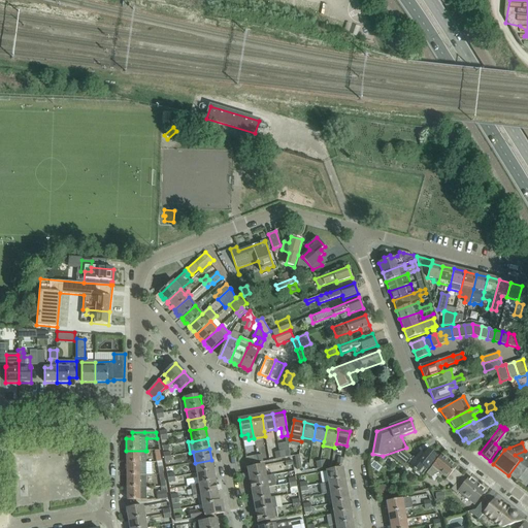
[(290,457),(289,450),(279,451),(281,458),(290,457)]
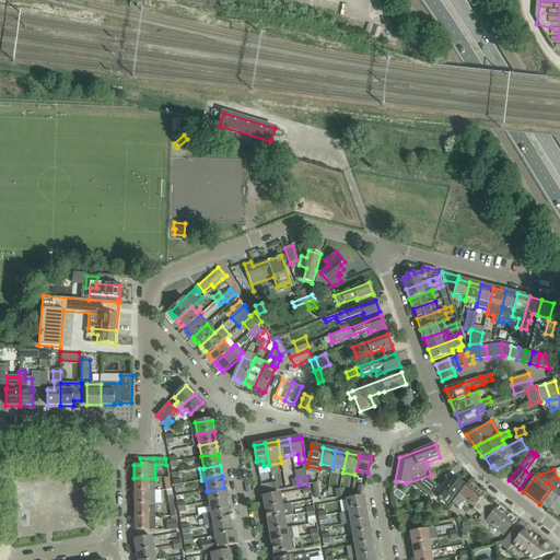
[(447,504),(464,485),(454,477),(450,482),(446,480),(440,488),(427,477),(412,483),(430,497),(433,493),(439,498),(439,499),(441,501),(441,500),(447,504)]
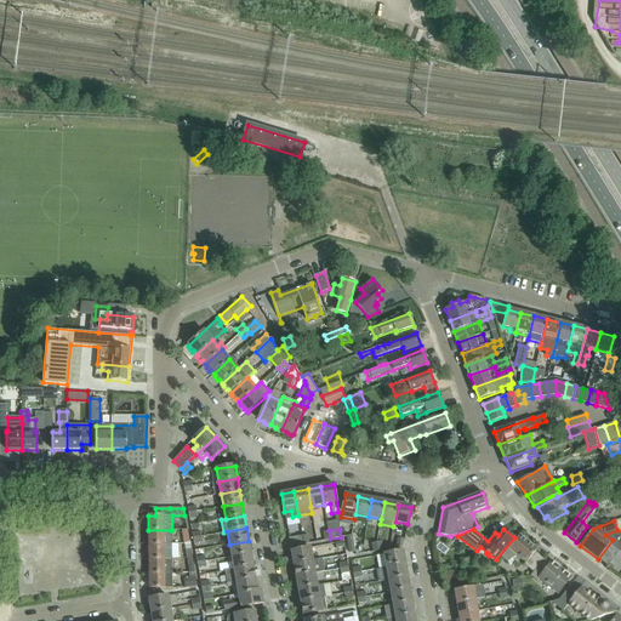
[(171,545),(171,530),(148,530),(149,545),(171,545)]
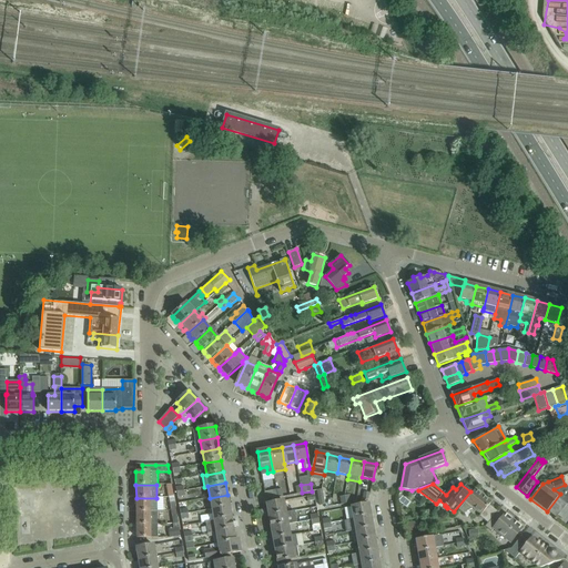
[(498,511),(489,504),(492,503),(475,489),(458,509),(463,514),(473,508),(480,515),(479,516),(487,523),(485,527),(498,511)]
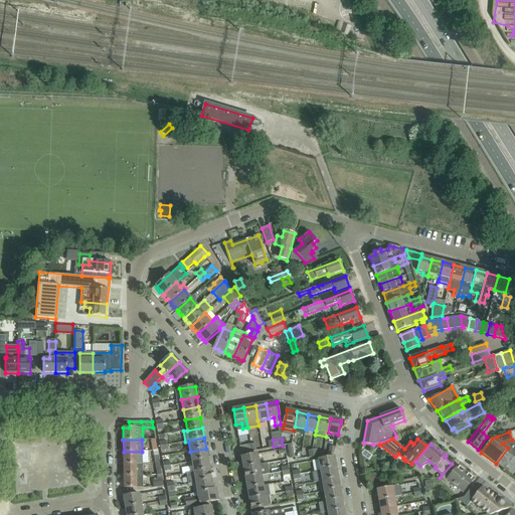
[(251,451),(250,445),(240,446),(241,453),(251,451)]
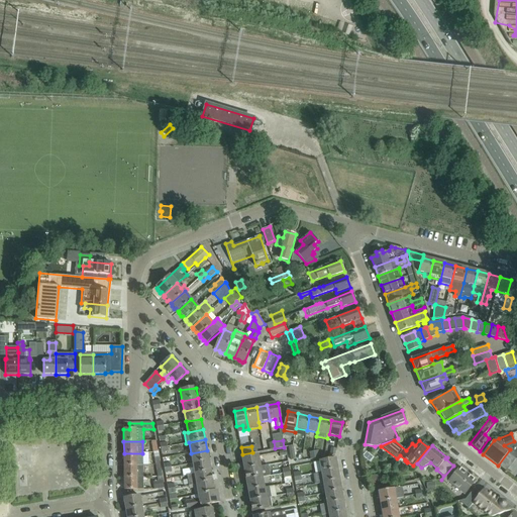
[(209,460),(207,450),(191,453),(193,463),(209,460)]
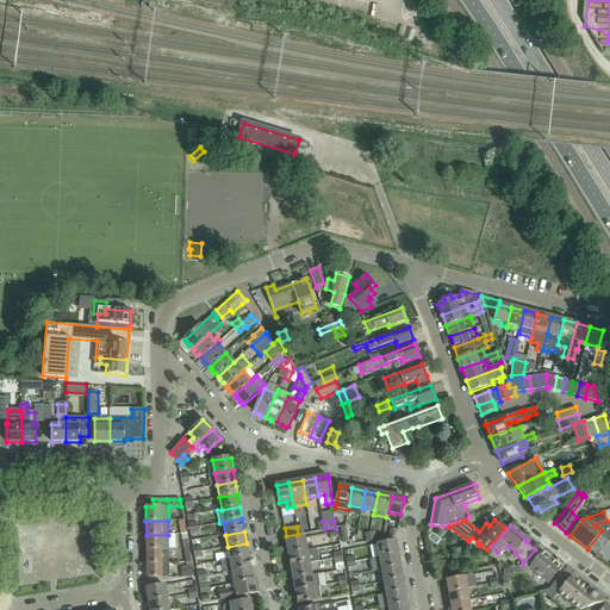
[(168,549),(168,535),(147,535),(147,549),(168,549)]
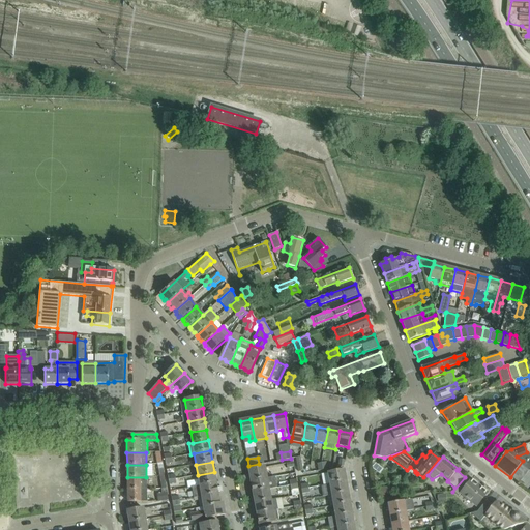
[(268,478),(266,468),(249,471),(252,481),(268,478)]
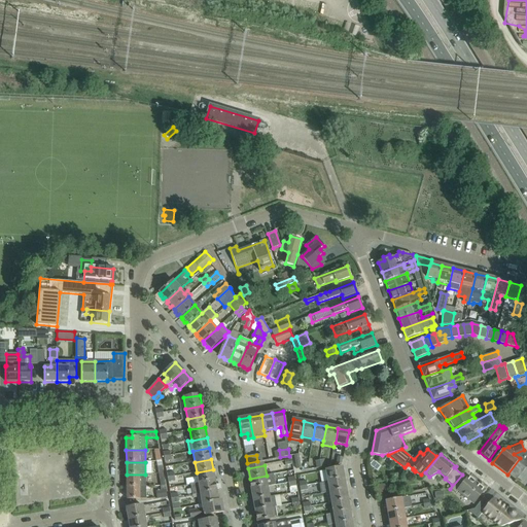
[(344,479),(342,468),(326,470),(328,482),(344,479)]
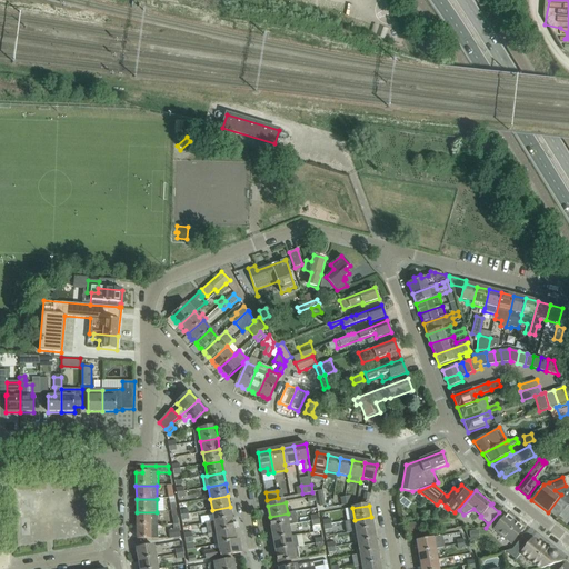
[(231,519),(230,507),(212,510),(215,521),(231,519)]
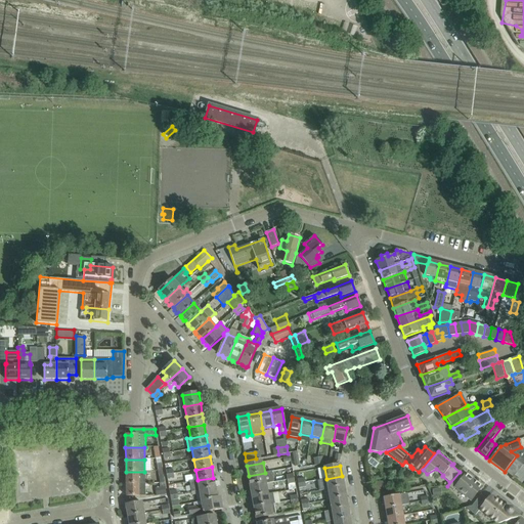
[(145,484),(144,472),(126,472),(126,484),(145,484)]
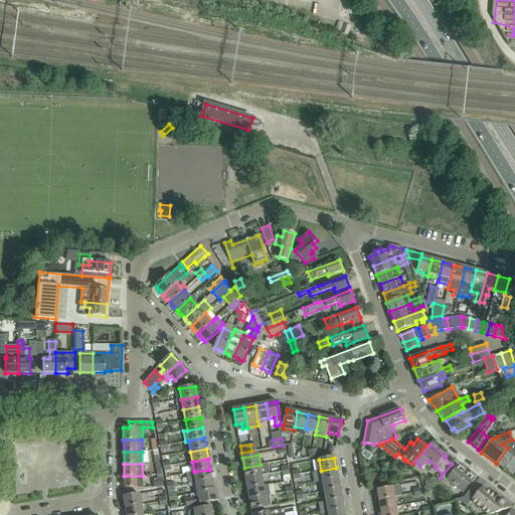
[(267,464),(261,465),(244,468),(246,478),(263,476),(268,474),(267,464)]
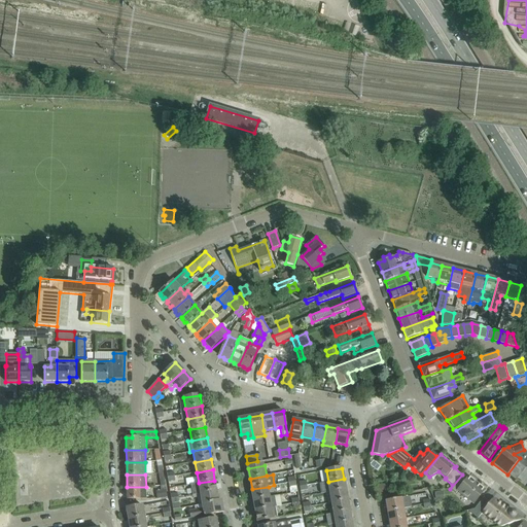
[(485,490),(468,477),(467,479),(462,475),(450,489),(456,493),(458,491),(473,503),(485,490)]
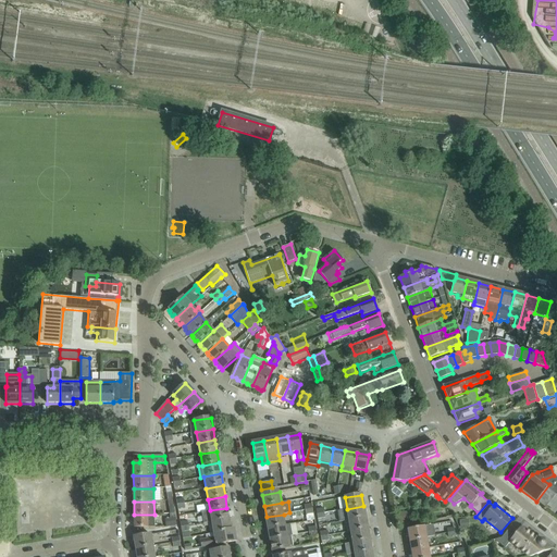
[(366,517),(363,506),(347,509),(339,510),(342,521),(349,520),(366,517)]
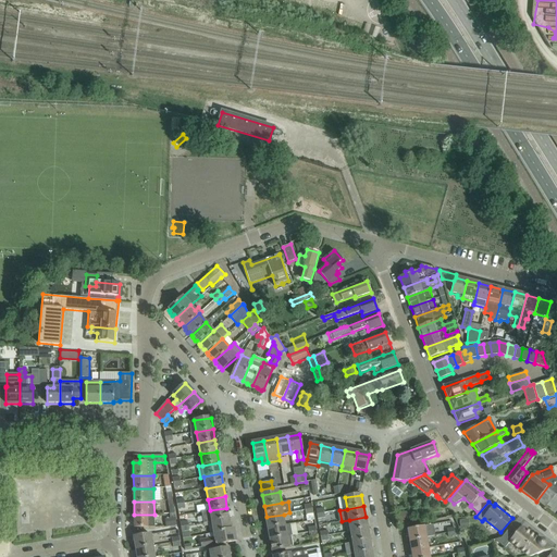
[(229,519),(226,508),(210,510),(201,512),(203,523),(208,522),(229,519)]
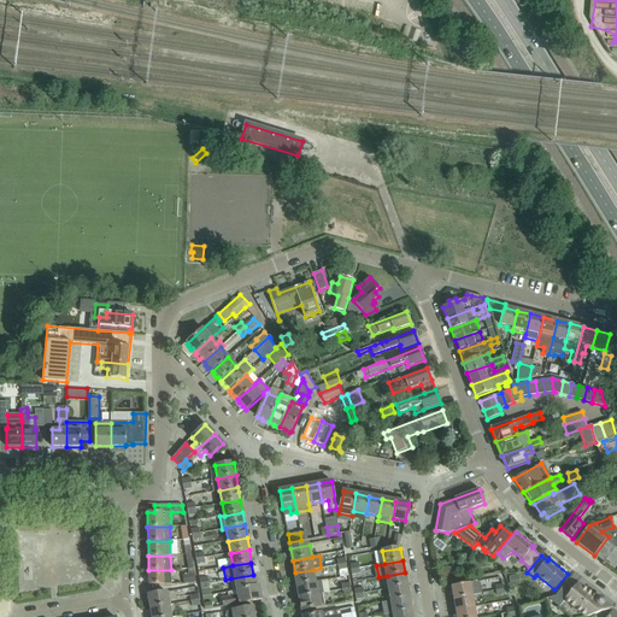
[(171,585),(171,570),(148,570),(148,585),(171,585)]
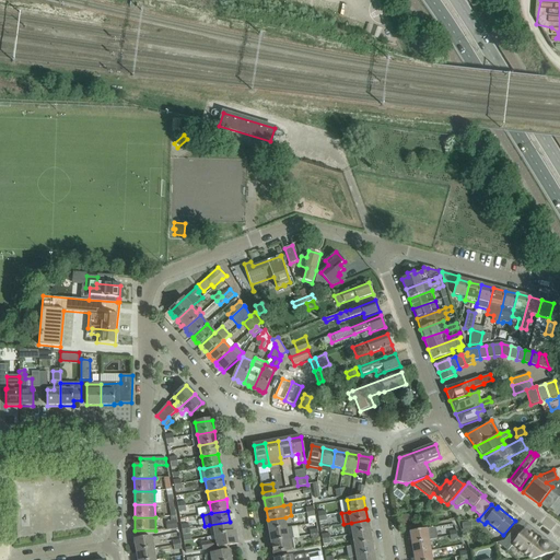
[(288,528),(286,517),(268,520),(269,532),(288,528)]
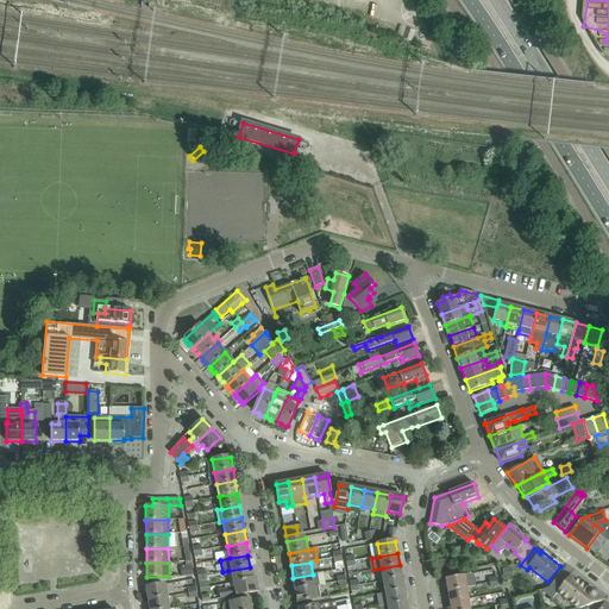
[(402,577),(400,565),(382,569),(383,581),(402,577)]
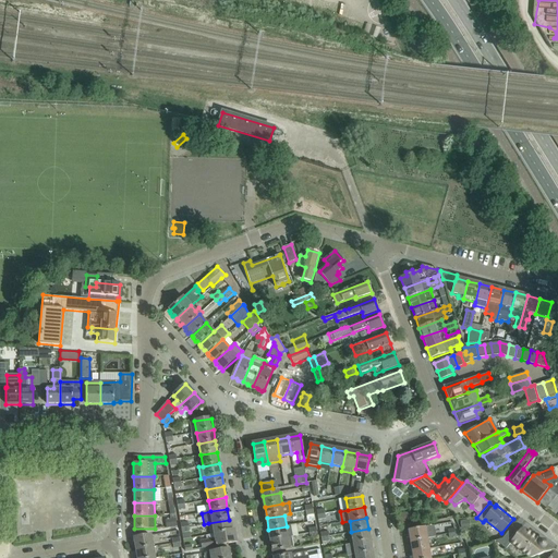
[(231,531),(229,520),(208,523),(210,535),(214,534),(231,531)]
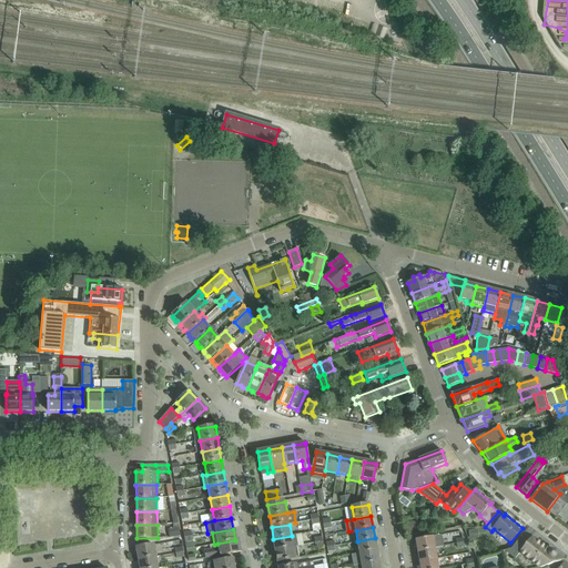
[(300,546),(297,535),(292,536),(273,539),(275,551),(297,547),(296,546),(300,546)]
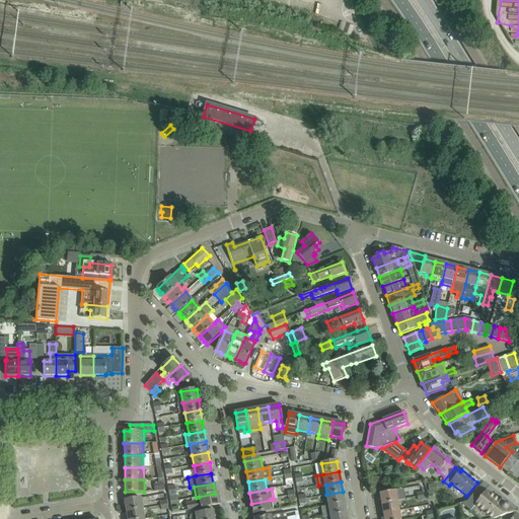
[(177,501),(175,490),(168,492),(170,502),(177,501)]
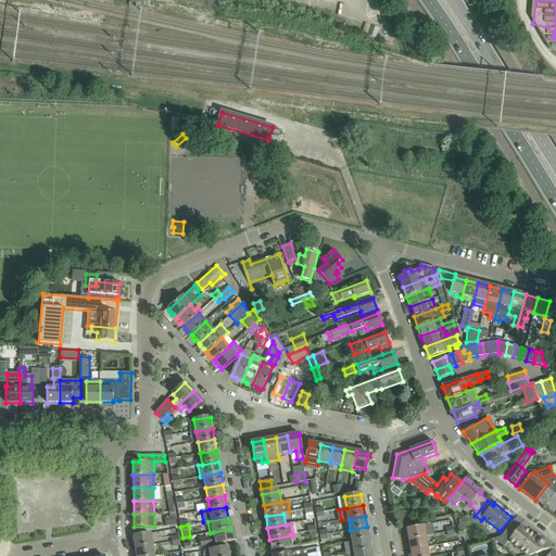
[(431,525),(425,526),(424,526),(407,529),(408,540),(426,536),(426,538),(433,535),(431,525)]
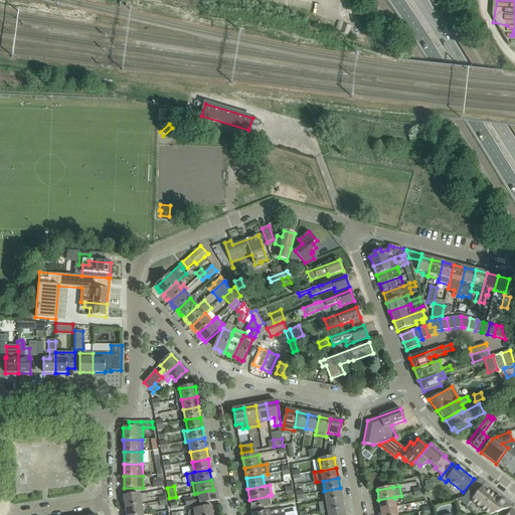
[(342,499),(340,488),(324,491),(326,502),(342,499)]
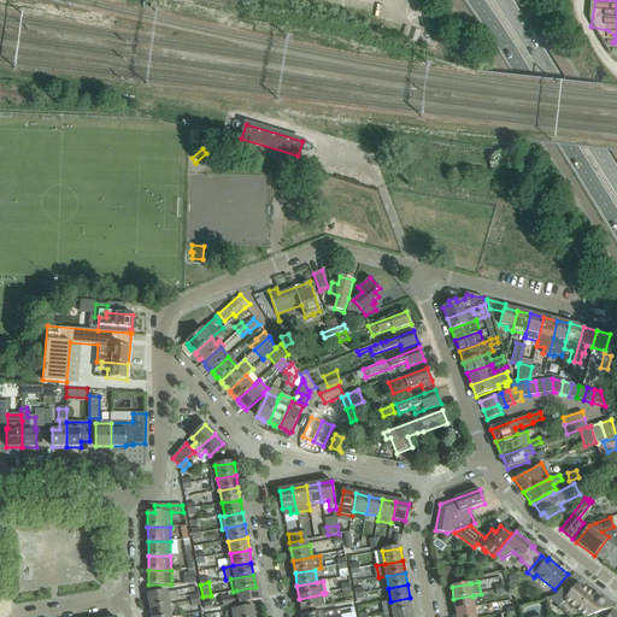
[(612,609),(604,603),(604,601),(604,600),(603,599),(601,599),(600,598),(599,598),(598,599),(597,599),(580,587),(580,586),(579,586),(577,586),(576,586),(575,587),(565,600),(586,616),(612,609)]
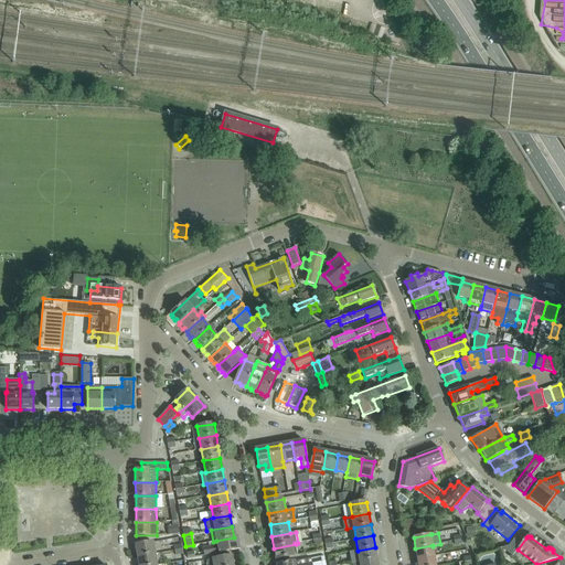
[(237,537),(234,537),(216,541),(217,545),(203,547),(204,556),(240,550),(237,537)]
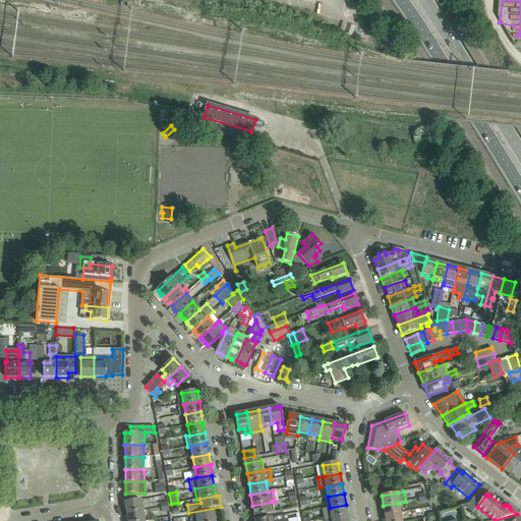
[(143,511),(141,500),(125,503),(126,507),(125,508),(125,512),(127,512),(127,513),(143,511)]
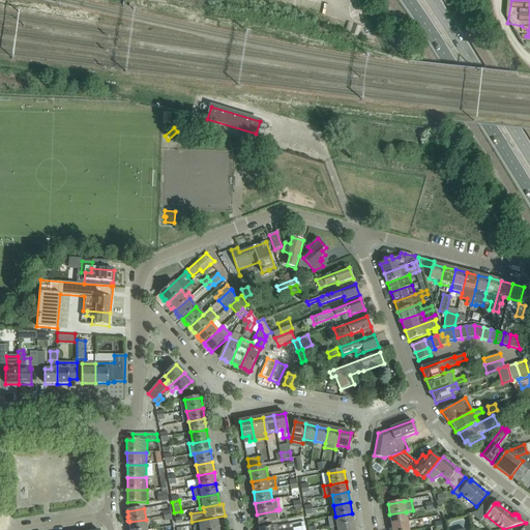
[(280,522),(277,510),(257,514),(259,525),(280,522)]
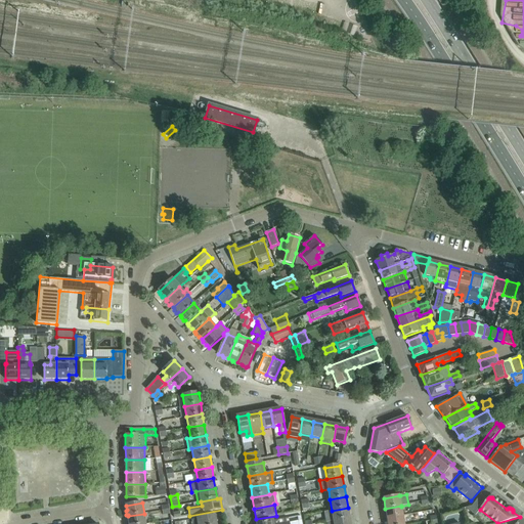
[(181,517),(179,506),(172,507),(174,518),(181,517)]
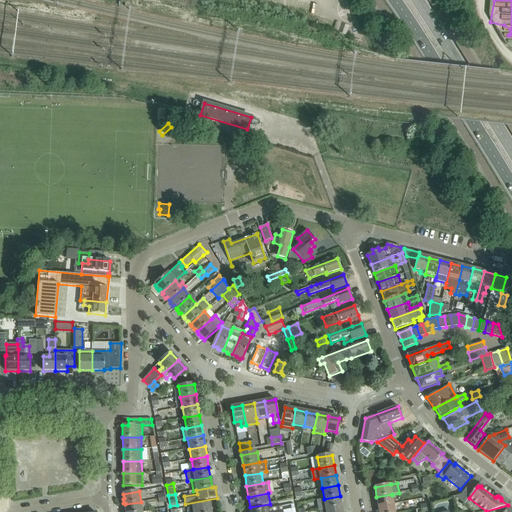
[(394,504),(392,494),(376,497),(378,506),(394,504)]
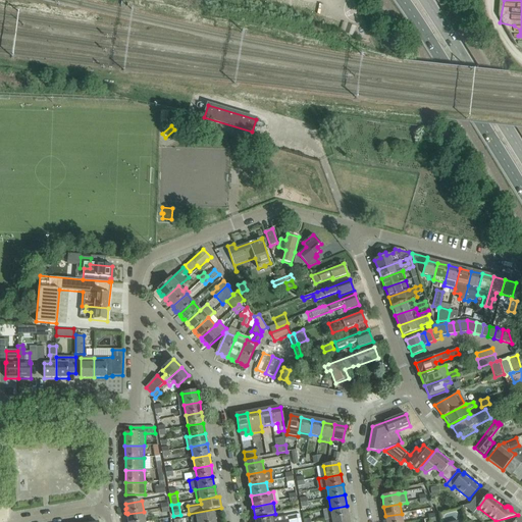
[(349,516),(347,506),(330,509),(332,519),(349,516)]
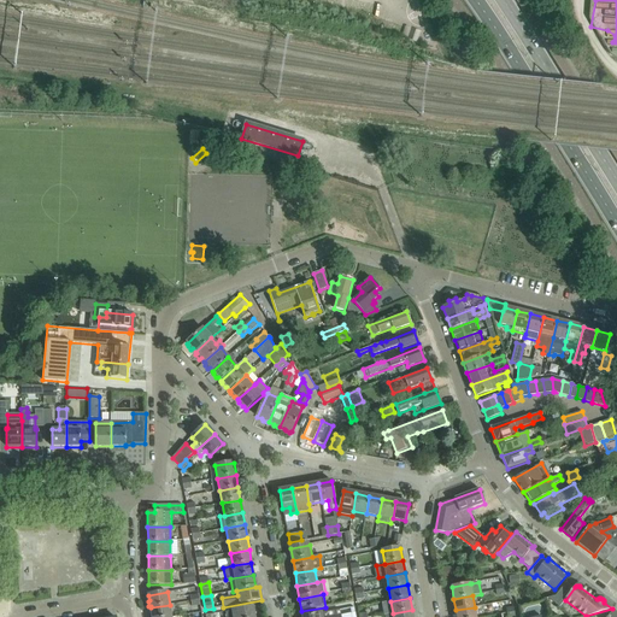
[(171,616),(170,605),(151,607),(152,613),(151,615),(150,616),(171,616)]
